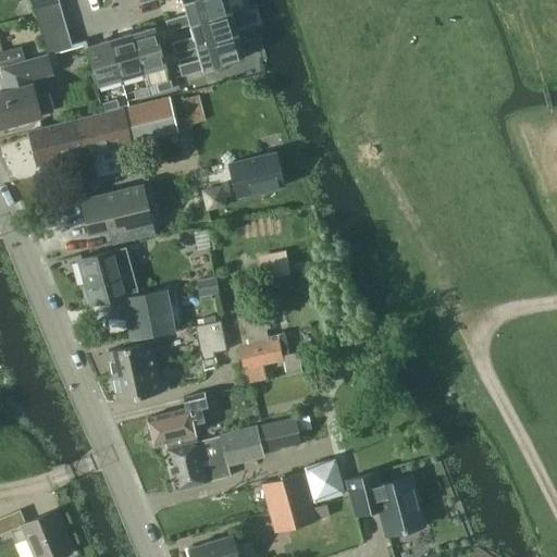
[(32,0),(35,10),(60,2),(59,0),(32,0)]
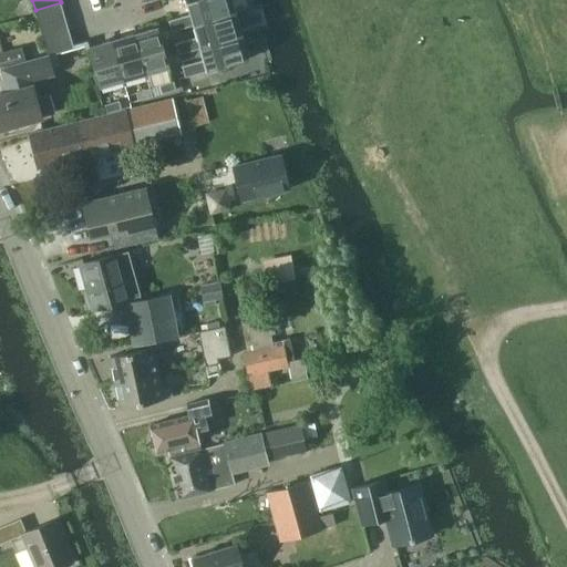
[(169,21),(172,32),(194,26),(194,24),(234,13),(229,0),(191,0),(186,1),(191,14),(168,20),(168,21),(169,21)]
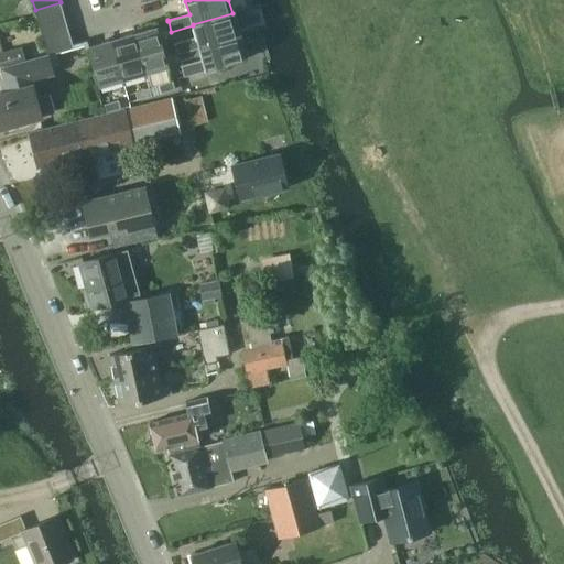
[(65,15),(61,2),(35,10),(39,23),(65,15)]
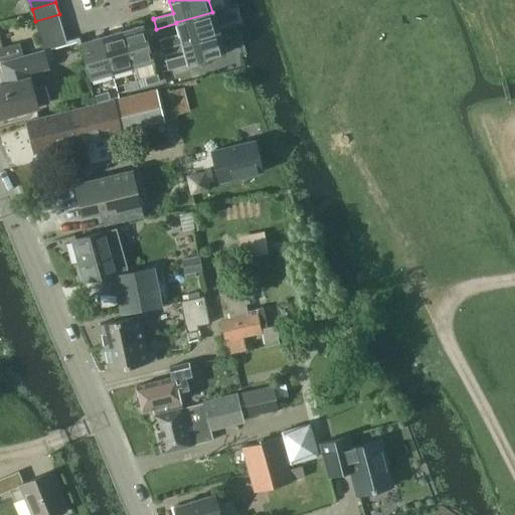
[(218,33),(212,12),(176,22),(176,23),(179,33),(159,39),(159,40),(160,40),(162,49),(182,44),(182,43),(218,33)]
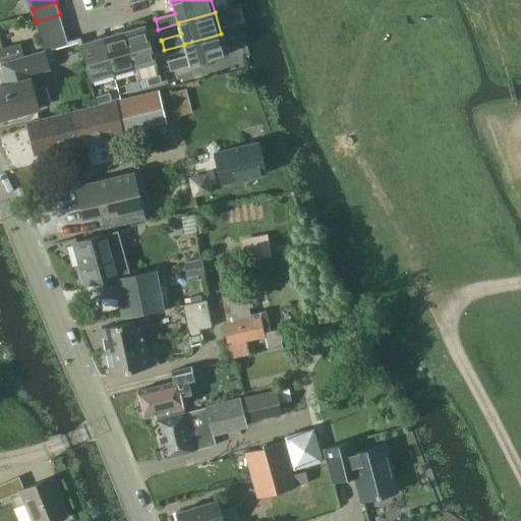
[(40,35),(64,27),(60,14),(36,21),(40,35)]
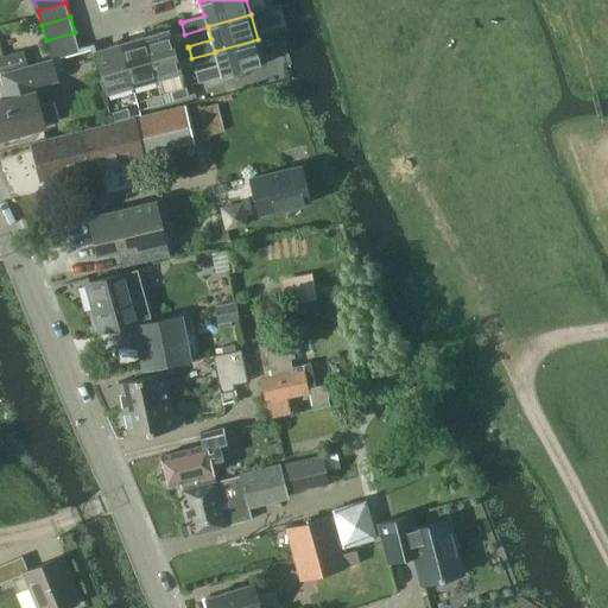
[(182,73),(170,29),(145,37),(157,80),(182,73)]
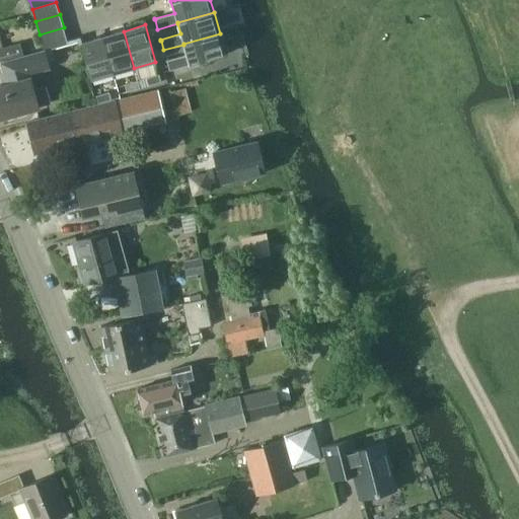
[(67,41),(64,27),(40,34),(44,48),(67,41)]
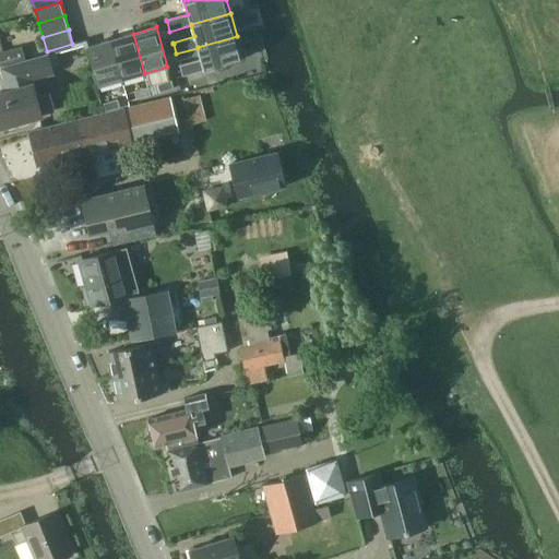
[(133,34),(110,40),(121,80),(144,73),(133,34)]
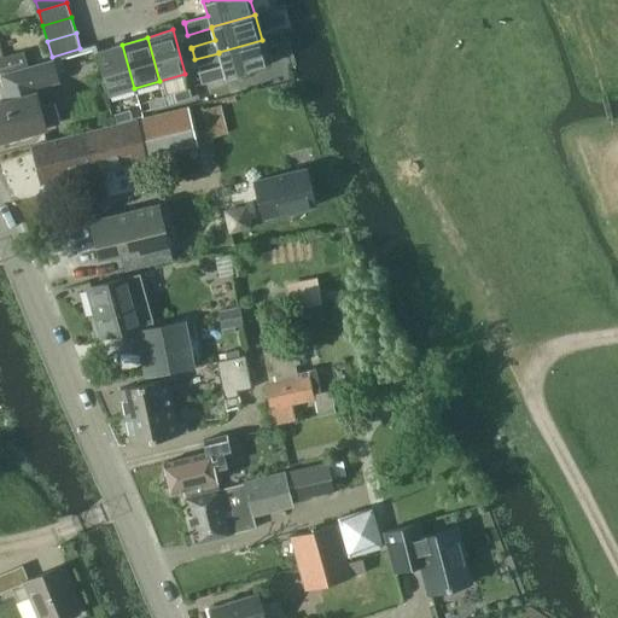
[(226,79),(269,65),(262,40),(219,52),(219,53),(222,65),(198,73),(198,74),(199,73),(202,85),(226,77),(226,79)]
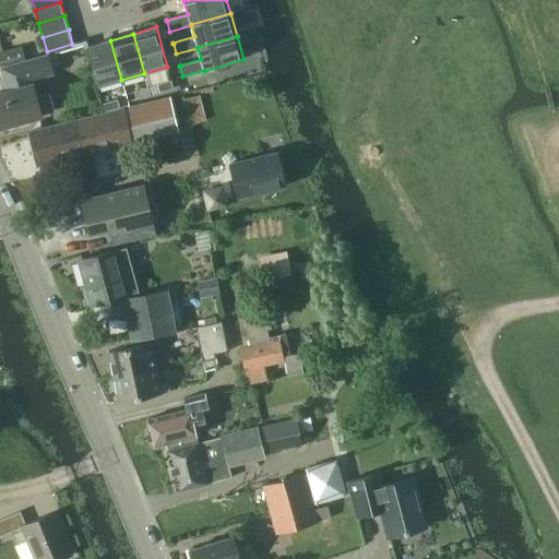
[(87,47),(98,86),(121,80),(110,40),(87,47)]
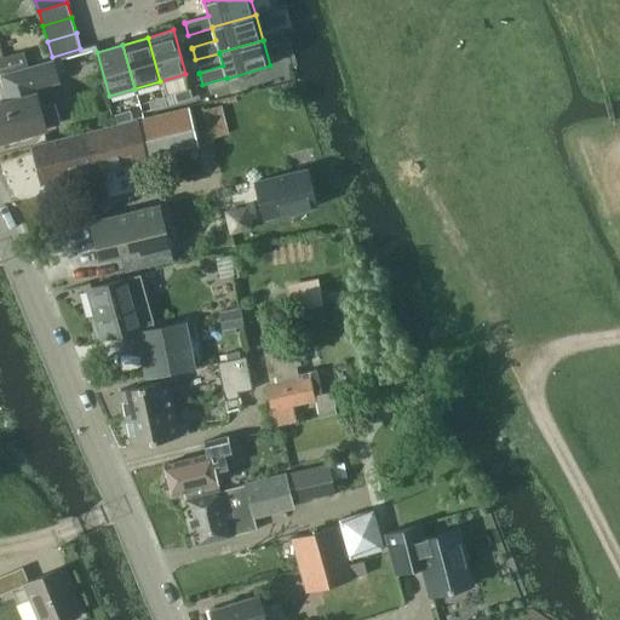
[(0,67),(26,61),(23,52),(4,57),(0,46),(0,67)]
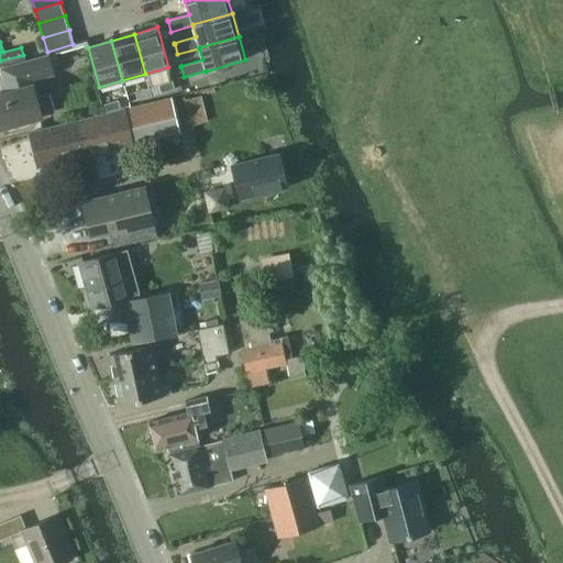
[(53,72),(48,54),(0,67),(0,72),(6,92),(0,94),(0,128),(42,116),(41,114),(54,111),(48,94),(36,97),(31,77),(53,72)]
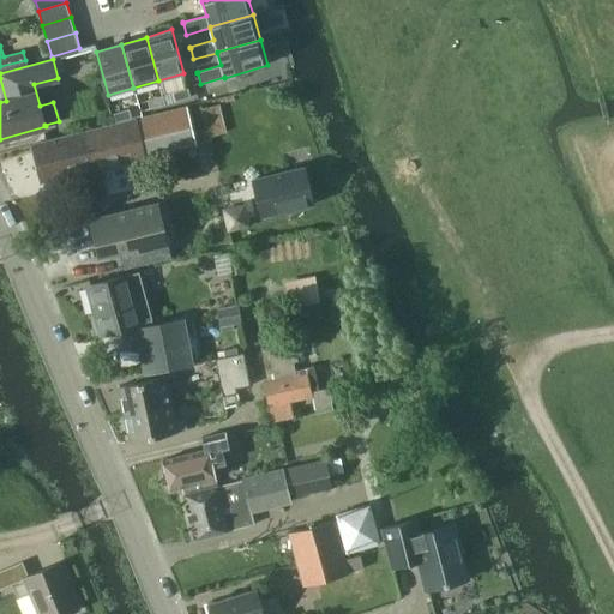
[(174,102),(191,98),(187,89),(172,92),(174,102)]
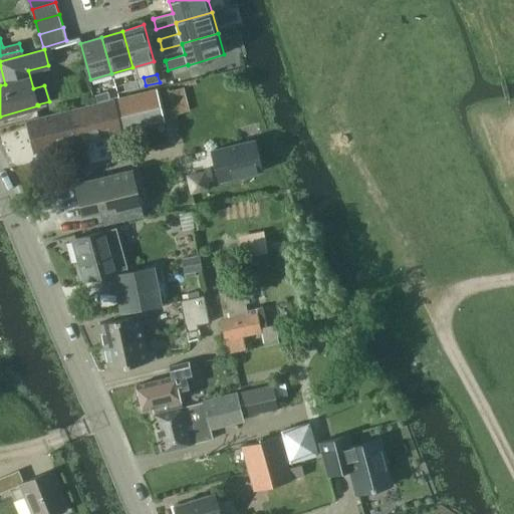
[(124,90),(138,87),(136,80),(122,83),(124,90)]
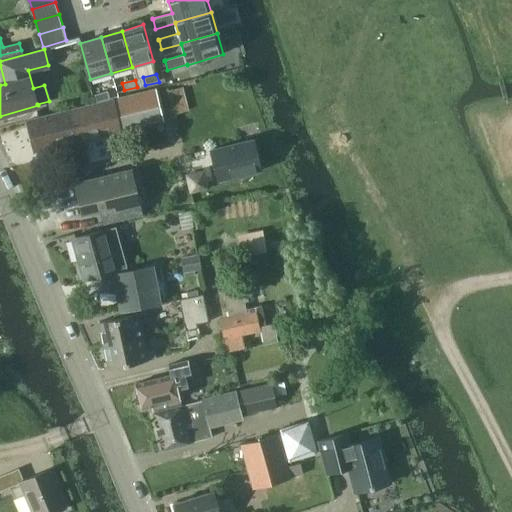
[(169,87),(174,111),(190,108),(185,84),(169,87)]
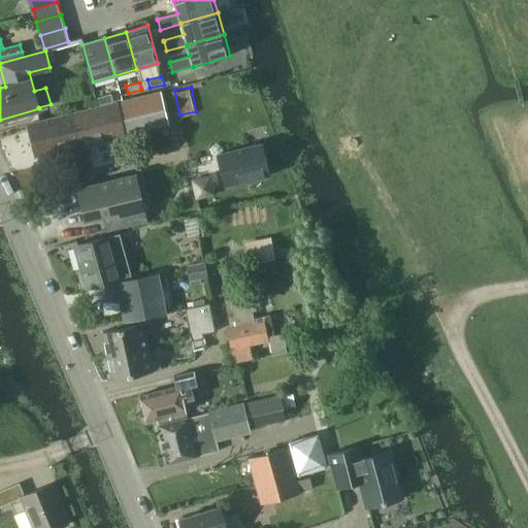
[(74,152),(78,166),(79,171),(93,167),(87,144),(170,125),(163,92),(28,125),(36,157),(58,152),(63,155),(74,152)]
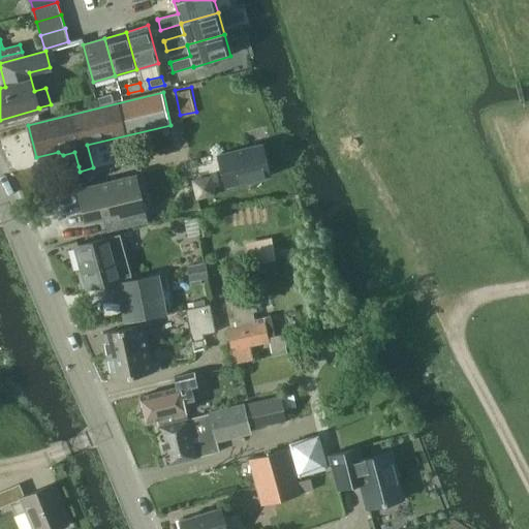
[(113,101),(111,94),(97,98),(99,105),(113,101)]
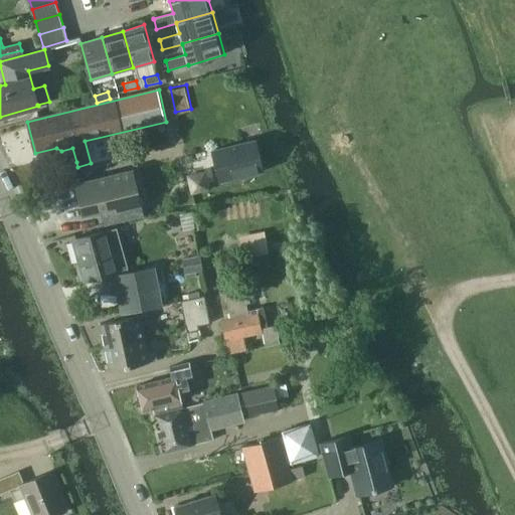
[(255,139),(210,150),(218,183),(264,172),(255,139)]
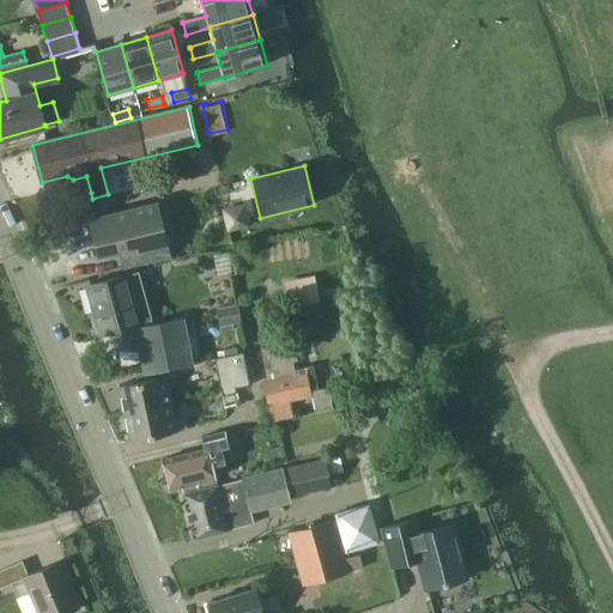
[(157,202),(90,219),(99,256),(120,252),(123,267),(125,269),(126,268),(143,265),(171,258),(157,202)]
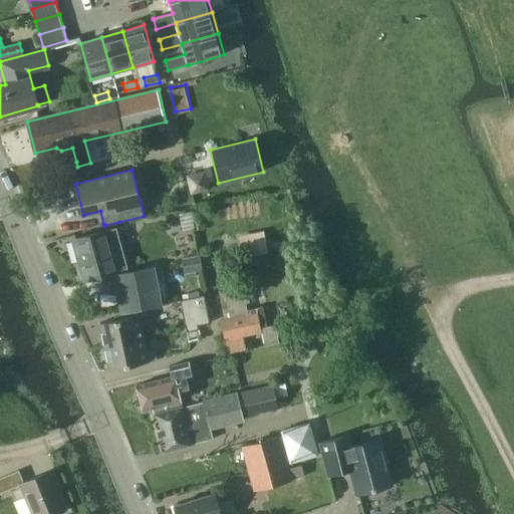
[(200,172),(186,175),(190,195),(192,194),(210,190),(205,171),(200,172)]
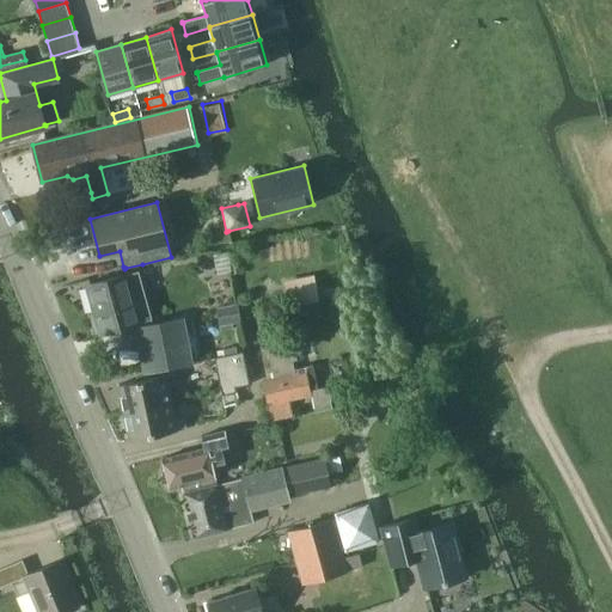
[(91,316),(96,334),(102,335),(140,323),(153,319),(139,271),(127,275),(126,274),(87,286),(95,312),(91,316)]
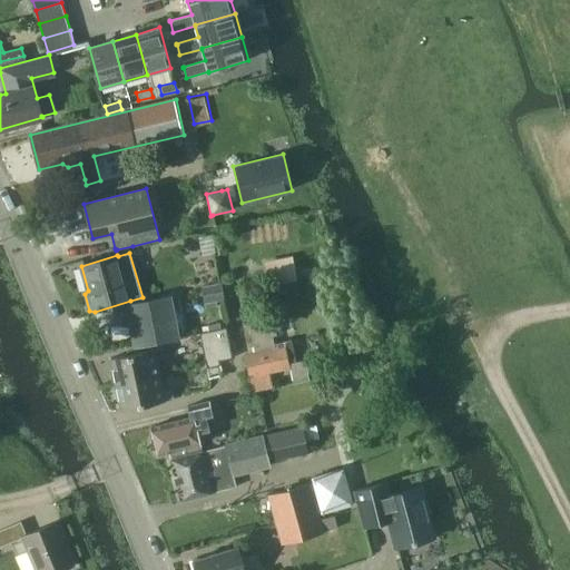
[(271,282),(301,277),(297,253),(268,257),(271,282)]
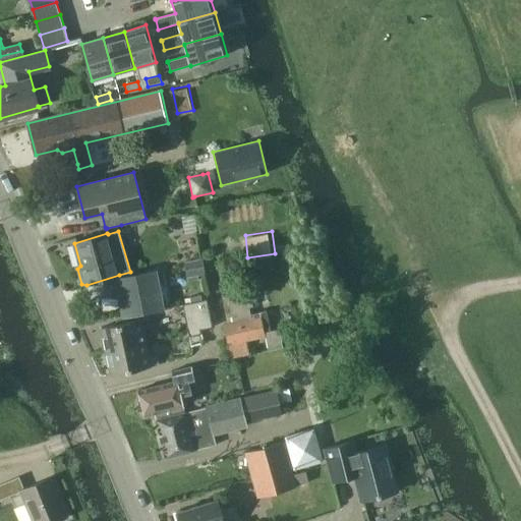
[(259,259),(263,275),(279,272),(275,255),(259,259)]
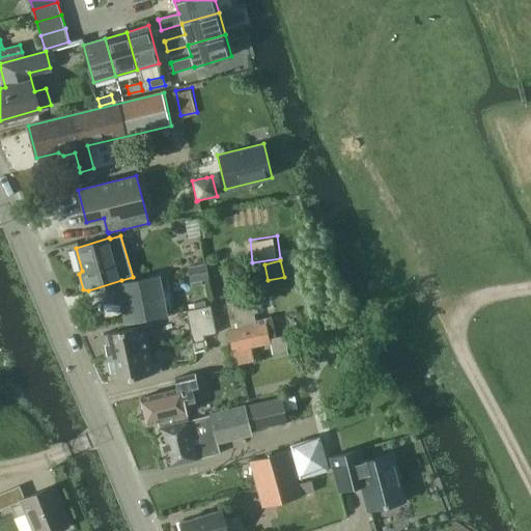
[(211,278),(207,263),(188,268),(191,282),(211,278)]
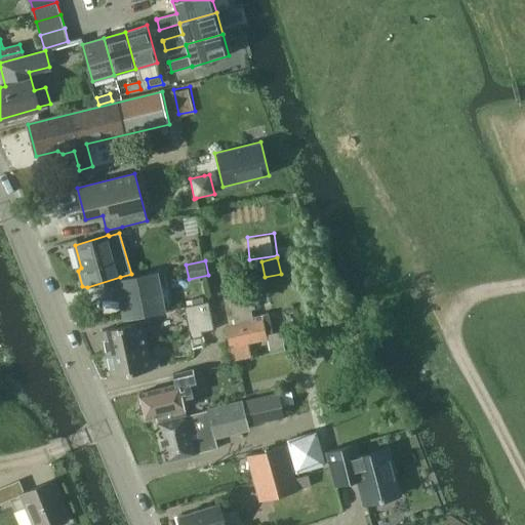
[(148,275),(126,279),(129,294),(134,317),(157,312),(166,311),(162,286),(165,285),(162,270),(148,273),(148,275)]
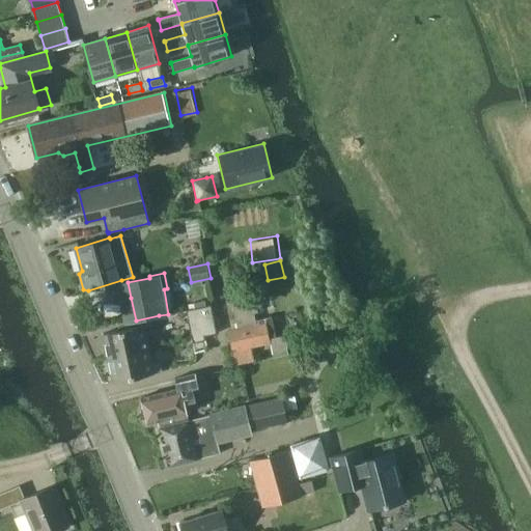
[(235,364),(255,360),(252,347),(271,343),(274,356),(274,358),(288,355),(288,353),(305,348),(303,336),(285,341),(284,336),(276,338),(272,317),(256,320),(254,313),(258,312),(255,301),(233,305),(239,330),(229,332),(235,364)]
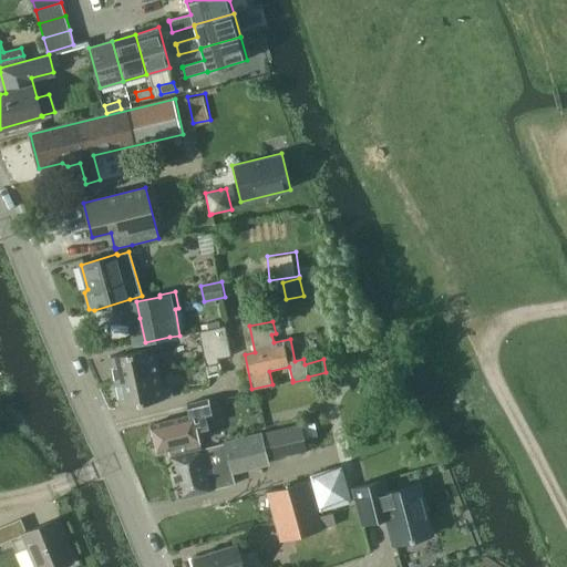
[(208,329),(199,331),(200,338),(214,336),(219,359),(232,356),(226,326),(220,327),(208,329)]
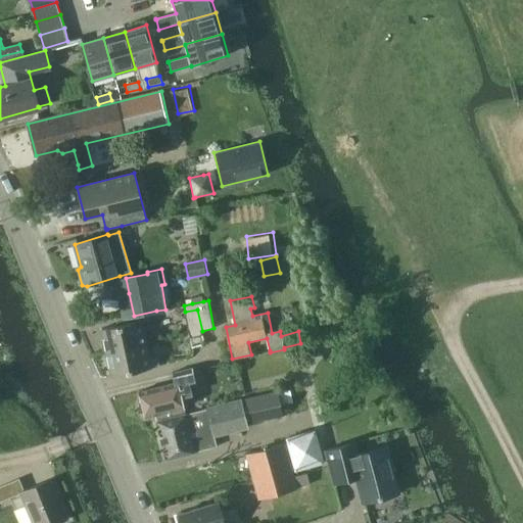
[(202,331),(197,310),(185,312),(190,337),(203,335),(202,331)]
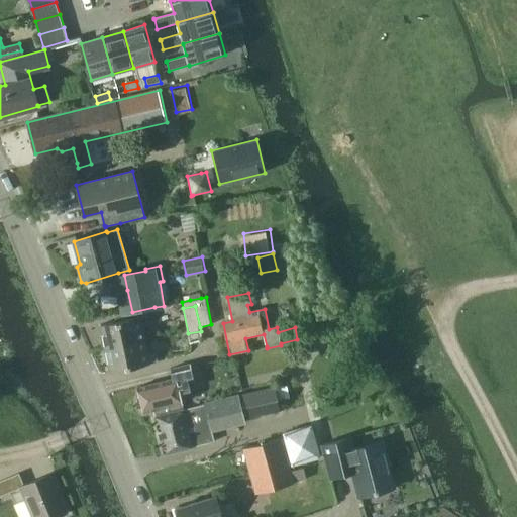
[(101,324),(106,348),(145,340),(142,324),(149,323),(148,315),(140,317),(140,316),(101,324)]
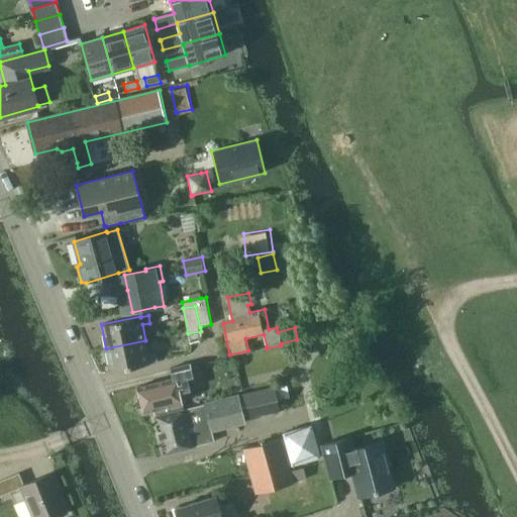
[(157,353),(148,355),(145,340),(106,348),(111,372),(150,364),(159,362),(157,353)]
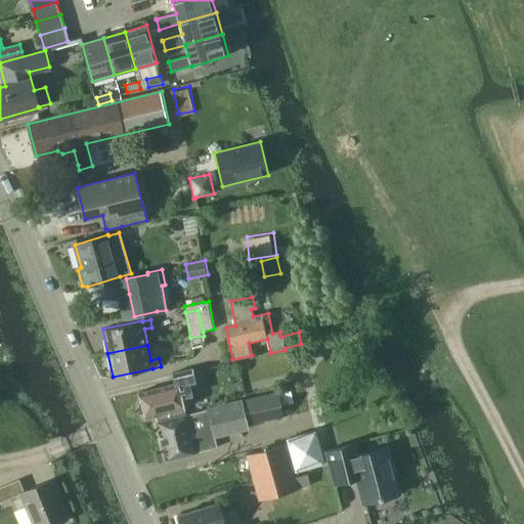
[(211,408),(185,415),(185,411),(157,418),(167,461),(194,453),(218,447),(216,441),(220,439),(219,435),(249,428),(248,425),(285,416),(278,392),(248,399),(238,360),(201,369),(211,408)]
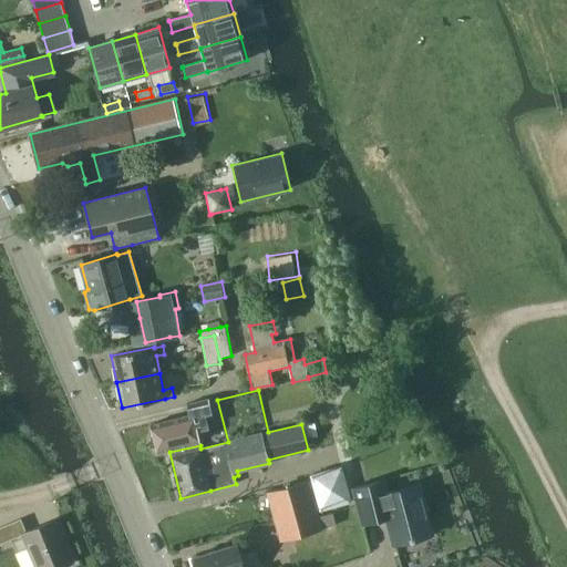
[(168,450),(169,452),(200,445),(197,431),(208,429),(205,415),(212,413),(208,400),(187,404),(191,415),(153,424),(152,424),(158,453),(168,450)]
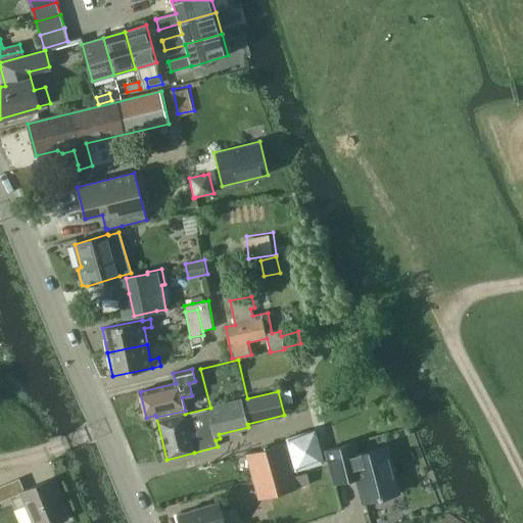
[(294,472),(324,464),(315,430),(285,438),(294,472)]
